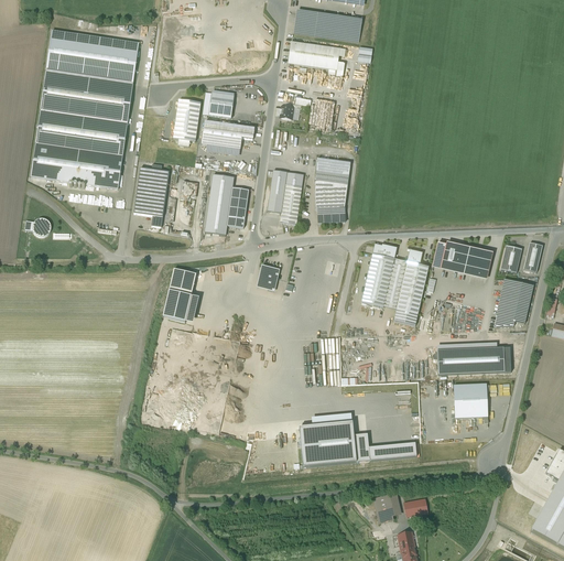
[(361,19),(296,10),(293,32),(358,42),(361,19)]
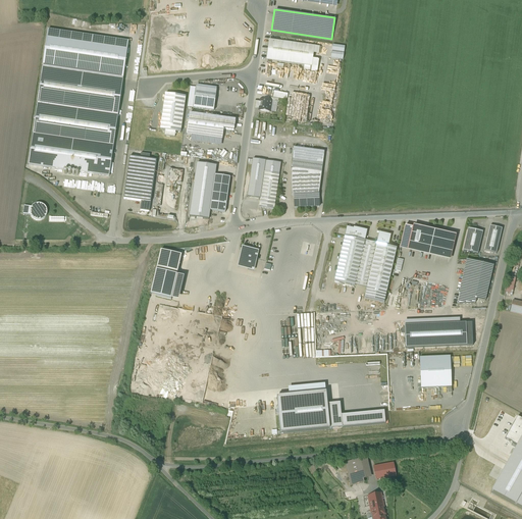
[(128,39),(48,28),(29,162),(109,173),(128,39)]
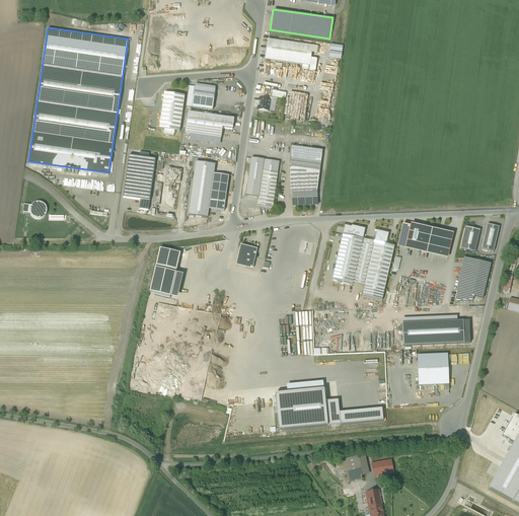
[(313,44),(268,38),(265,57),(310,64),(313,44)]
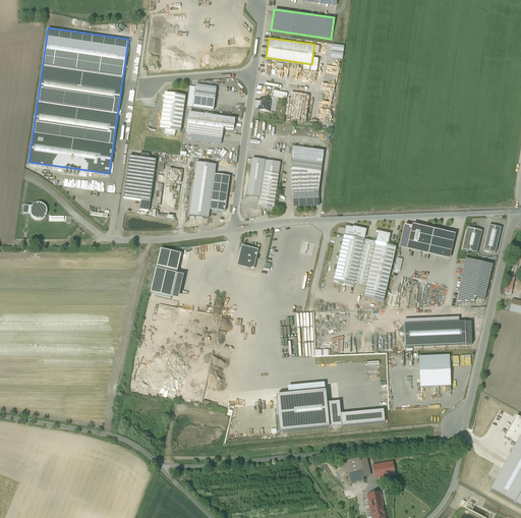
[(216,88),(195,84),(192,105),(214,108),(216,88)]
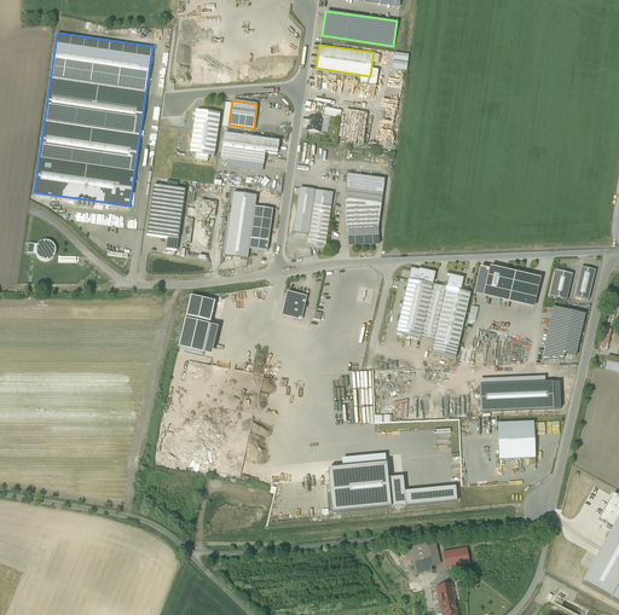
[(327,112),(342,115),(343,108),(328,105),(327,112)]
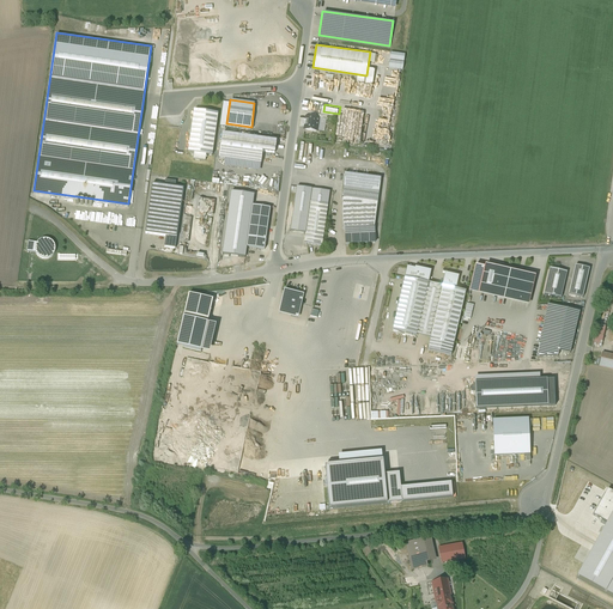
[(218,110),(194,107),(188,148),(194,150),(193,156),(206,158),(206,151),(212,152),(218,110)]
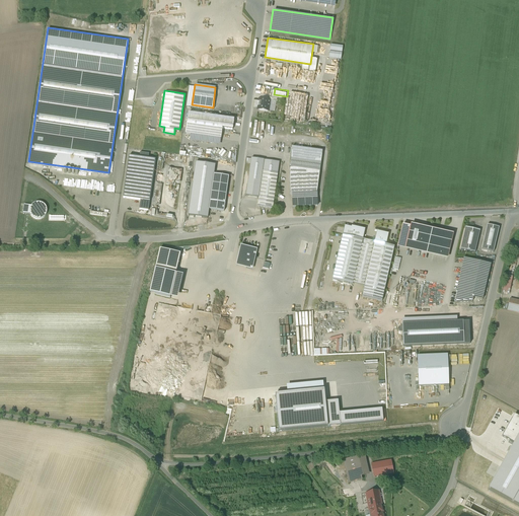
[(268,97),(260,96),(257,107),(269,108),(270,98),(270,97),(268,97)]
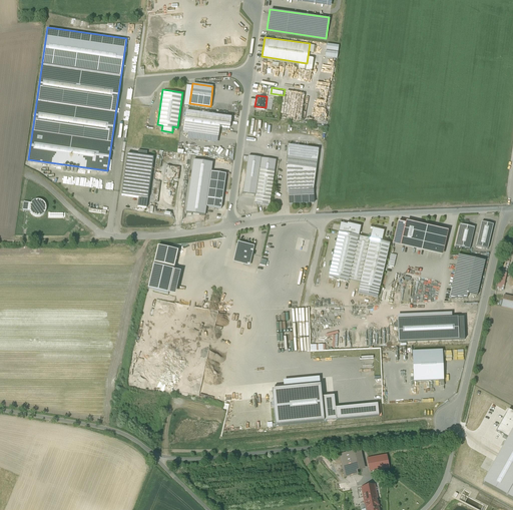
[(221,114),(186,109),(183,130),(188,130),(217,134),(218,134),(219,124),(221,114)]
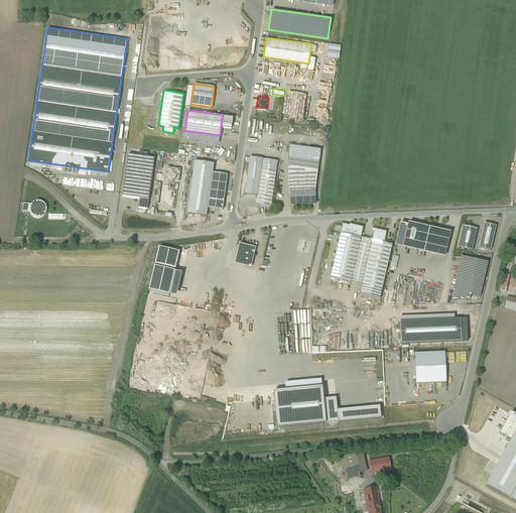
[(233,117),(223,115),(221,125),(231,126),(233,117)]
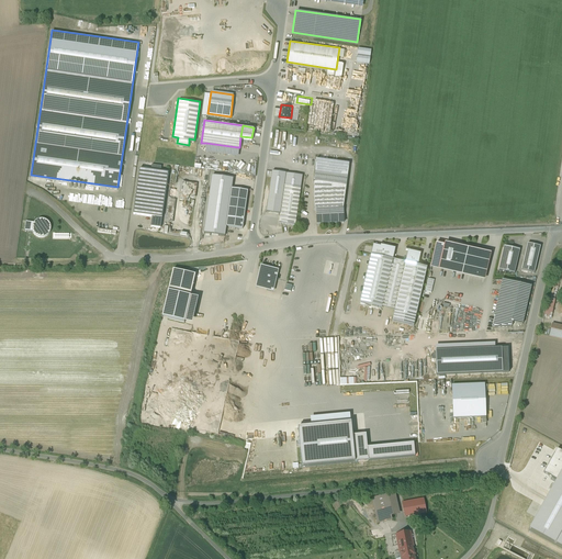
[(237,154),(238,147),(206,143),(205,149),(237,154)]
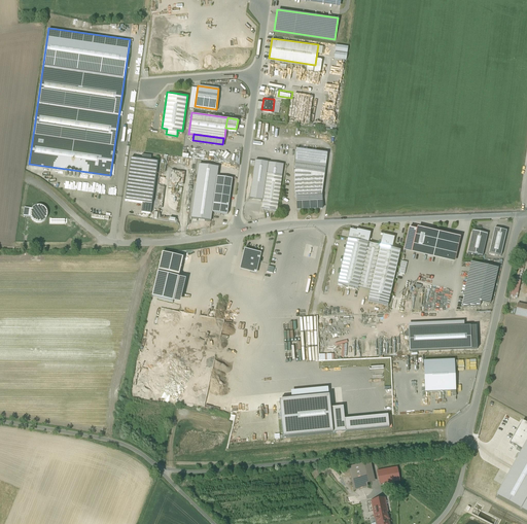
[(327,150),(296,146),(294,159),(326,163),(327,150)]
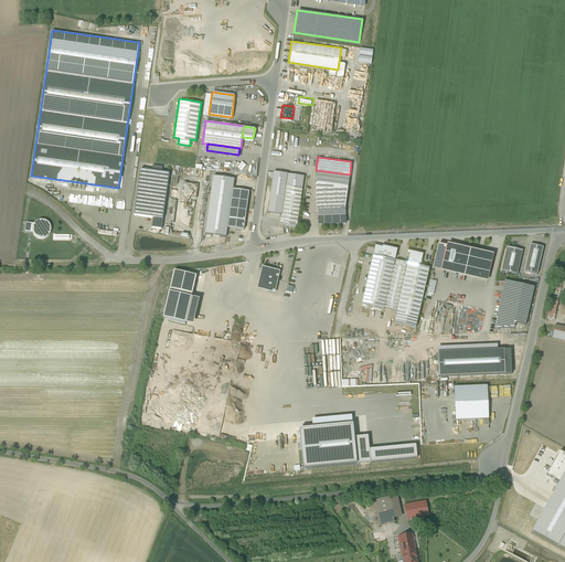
[(151,169),(140,167),(134,213),(144,214),(153,215),(163,218),(169,171),(161,170),(151,169)]
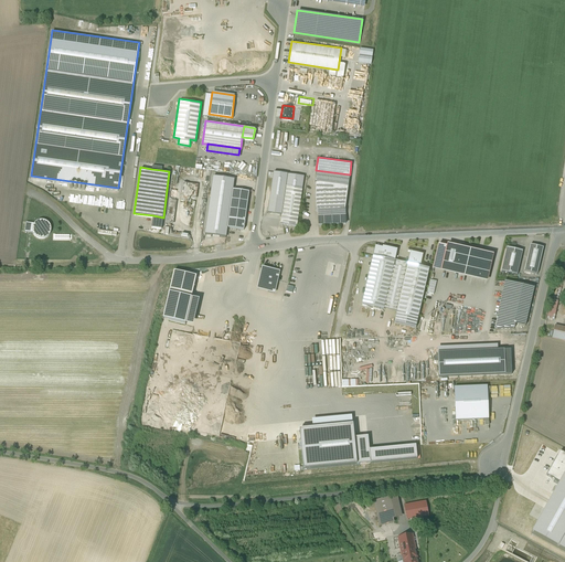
[(304,175),(274,170),(267,211),(281,212),(280,222),(297,224),(304,175)]
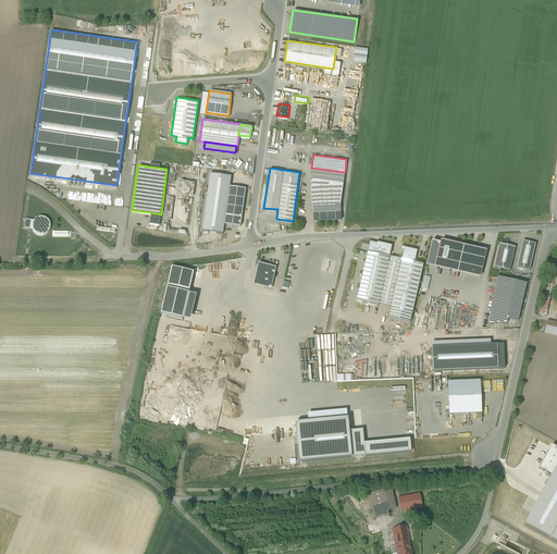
[(311,168),(310,176),(343,181),(345,172),(311,168)]
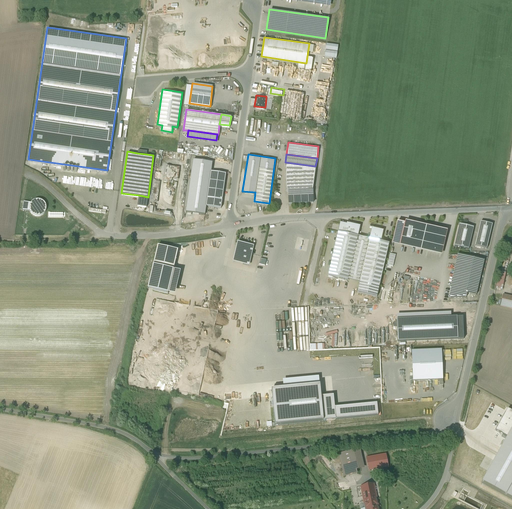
[(206,204),(211,169),(212,160),(192,157),(185,210),(204,212),(206,204)]
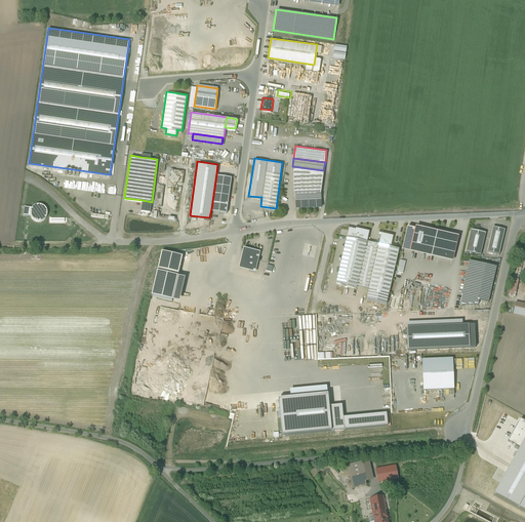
[(323,170),(292,166),(293,193),(295,193),(321,192),(323,170)]
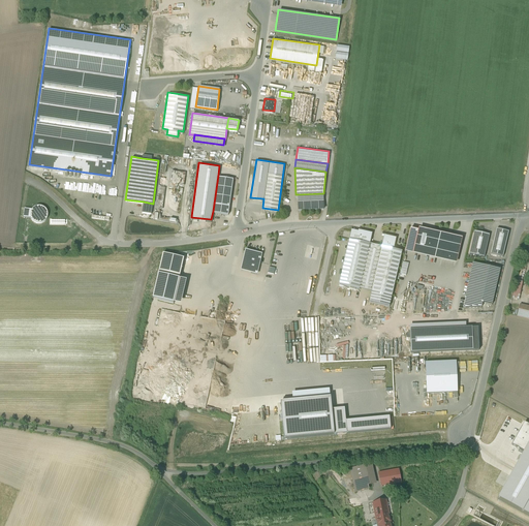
[(186,171),(172,168),(169,182),(184,184),(186,171)]
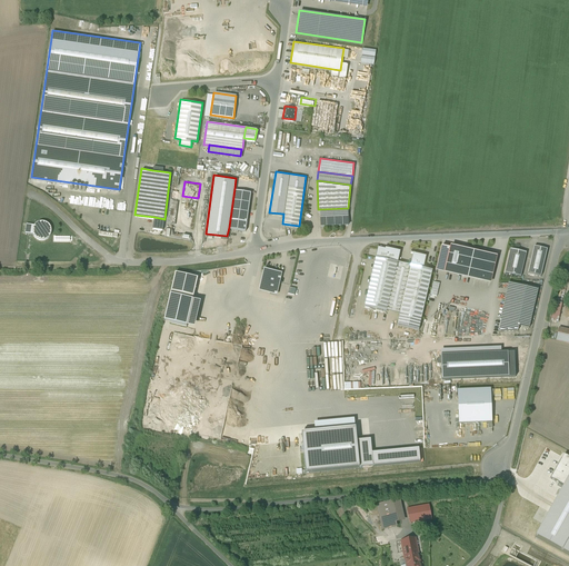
[(251,191),(235,188),(229,227),(246,229),(251,191)]
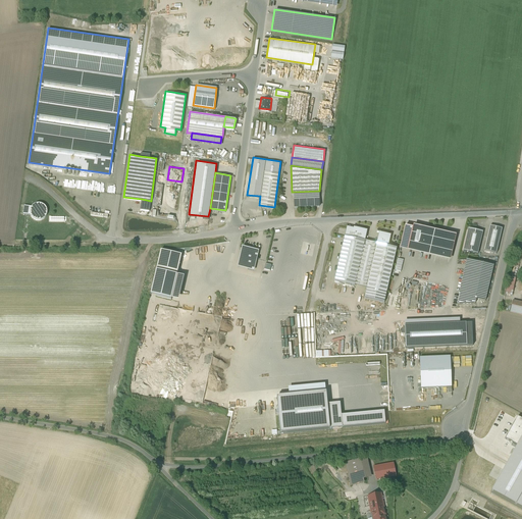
[(153,204),(160,205),(163,184),(156,183),(153,204)]
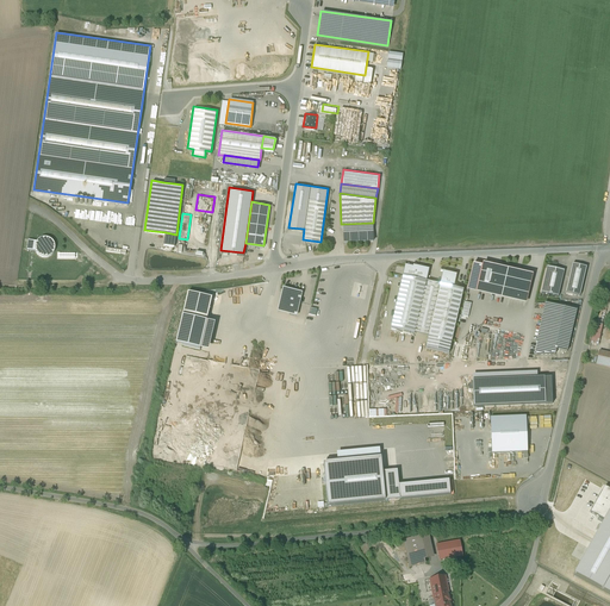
[(373,223),(343,224),(344,239),(373,238),(373,223)]
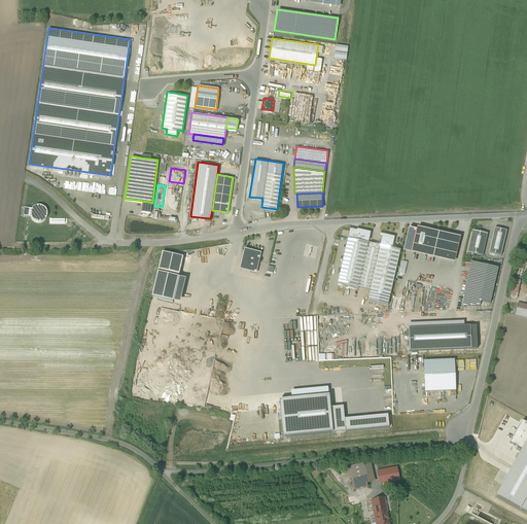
[(152,203),(143,201),(141,210),(150,211),(152,203)]
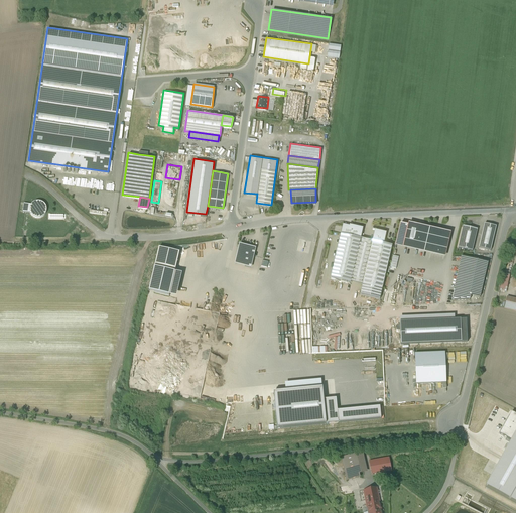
[(30,212),(32,214),(35,216),(39,216),(42,215),(44,213),(46,211),(46,207),(46,204),(44,202),(43,201),(41,200),(38,199),(35,200),(33,201),(31,203),(30,203),(29,206),(29,209),(30,211),(30,212)]
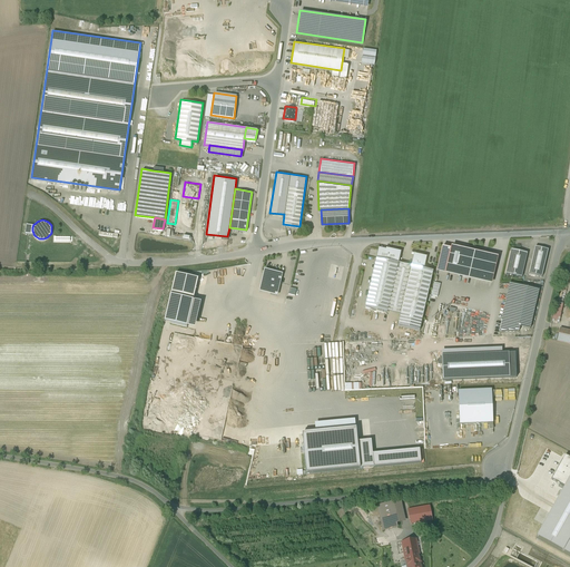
[(26,232),(33,233),(32,231),(32,227),(33,224),(35,224),(27,222),(26,232)]
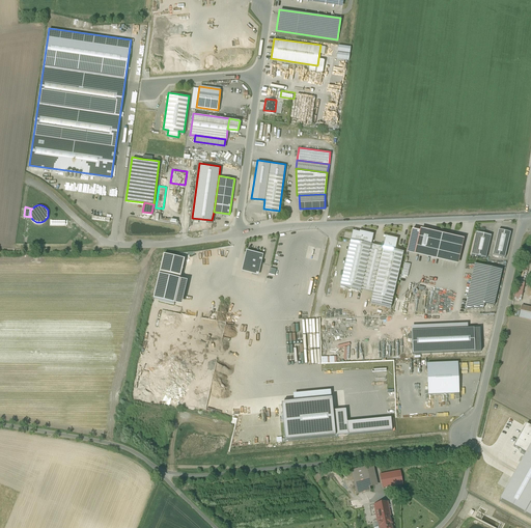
[(155,219),(177,223),(178,219),(167,217),(167,218),(161,217),(162,214),(160,213),(161,210),(159,210),(159,209),(156,207),(155,219)]
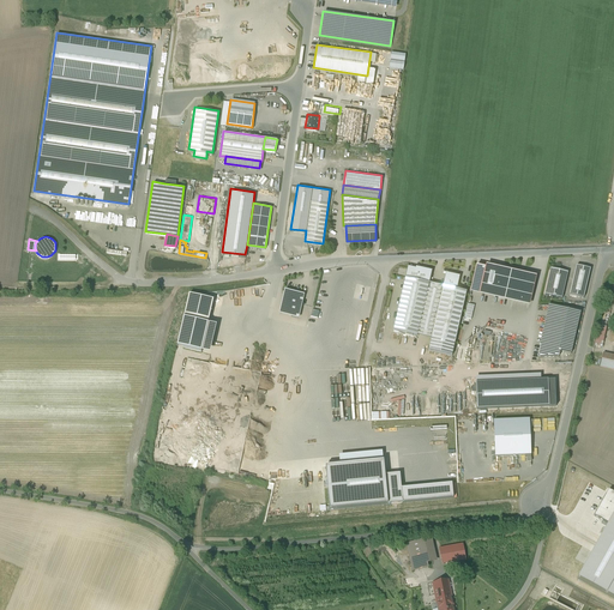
[(590,266),(576,263),(570,293),(583,295),(590,266)]
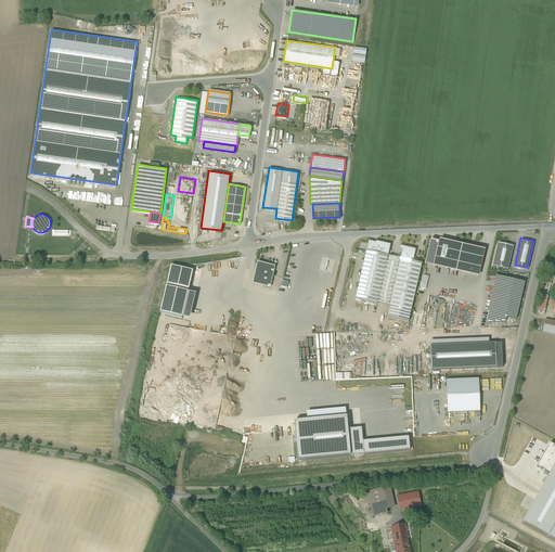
[(434,260),(439,241),(430,239),(425,258),(434,260)]
